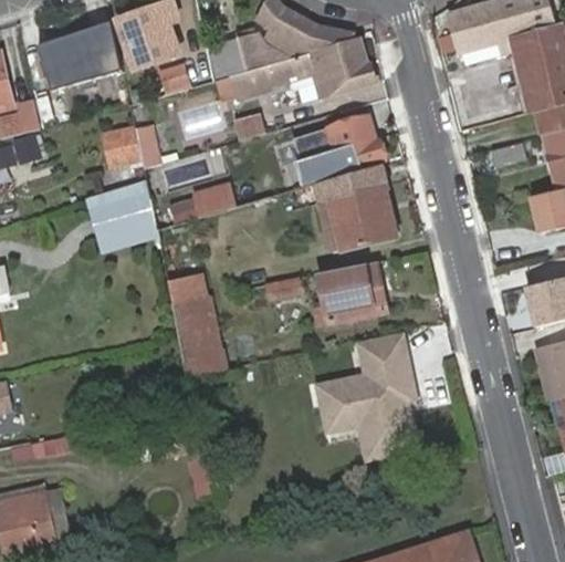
[(290,56),(355,38),(356,30),(321,23),(285,4),(281,0),(269,0),(259,18),(273,27),(264,41),(290,56)]
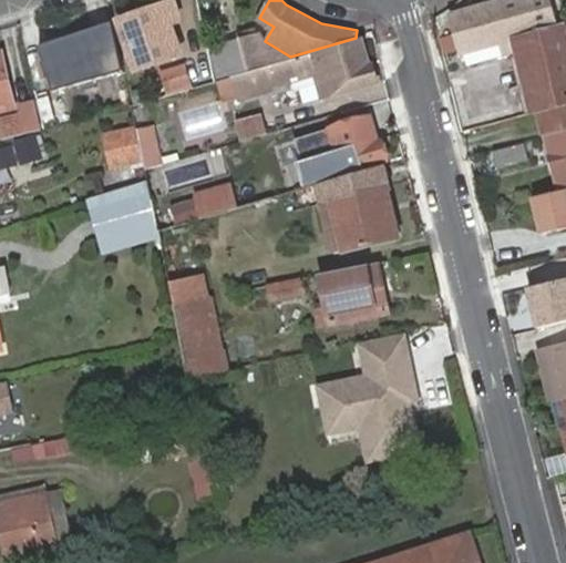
[(534,109),(534,111),(541,109),(565,101),(565,22),(558,24),(551,0),(494,0),(452,11),(463,52),(496,43),(501,55),(501,61),(511,58),(510,53),(512,52),(517,51),(525,80),(534,109)]
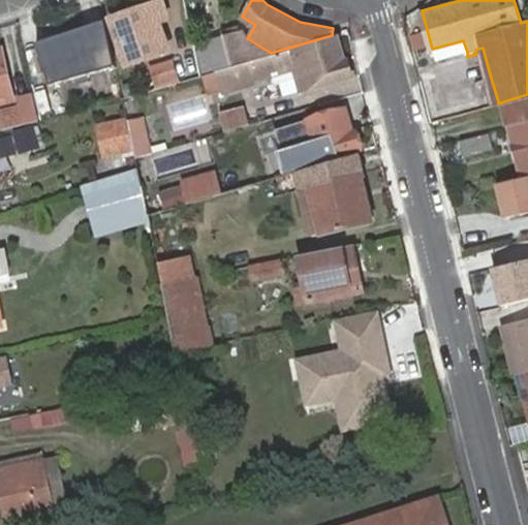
[(168,19),(164,1),(113,18),(127,64),(169,51),(160,22),(168,19)]
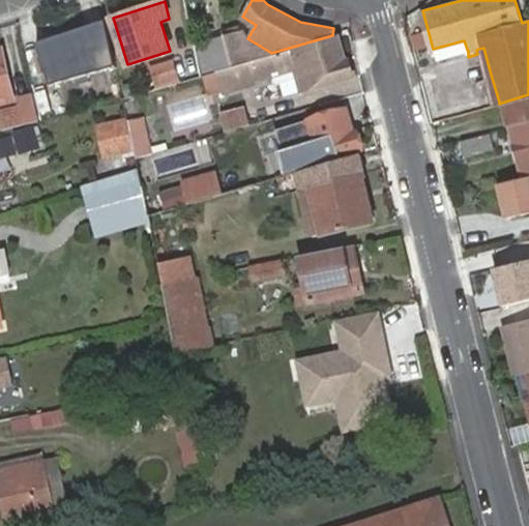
[(36,38),(50,83),(101,68),(87,24),(36,38)]
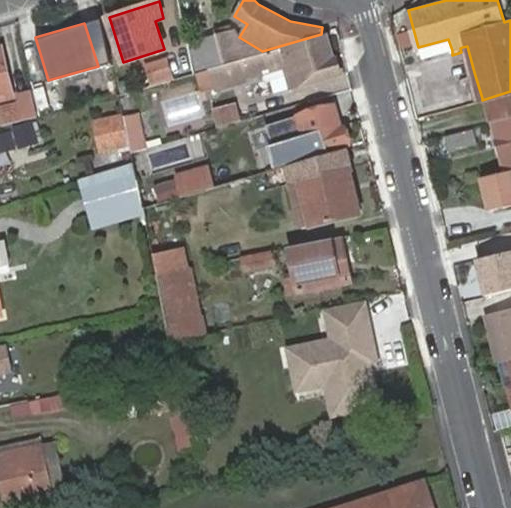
[(247,58),(251,71),(261,68),(269,66),(270,68),(285,64),(292,85),(341,71),(336,54),(334,55),(327,35),(247,58)]
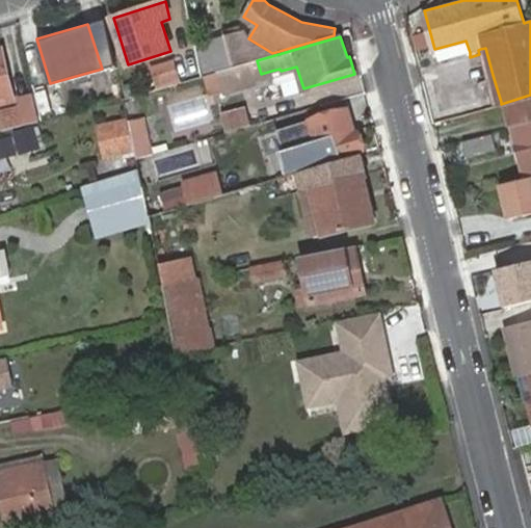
[(247,59),(272,53),(248,38),(243,42),(247,59)]
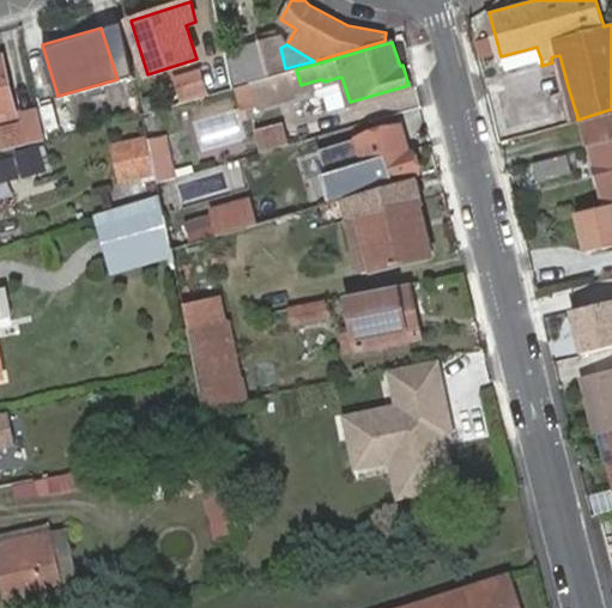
[(236,81),(266,73),(262,53),(250,55),(249,46),(231,50),(236,81)]
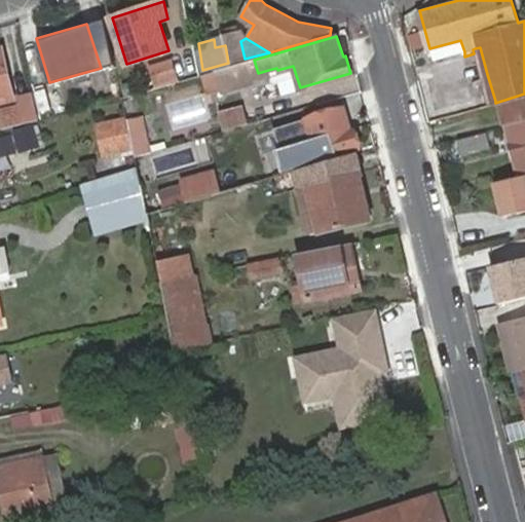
[(225,45),(228,63),(245,59),(240,41),(225,45)]
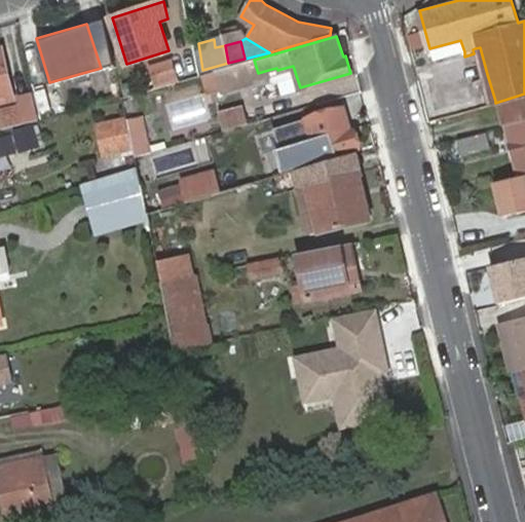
[(475,48),(490,104),(495,103),(495,101),(487,74),(480,47),(475,48)]
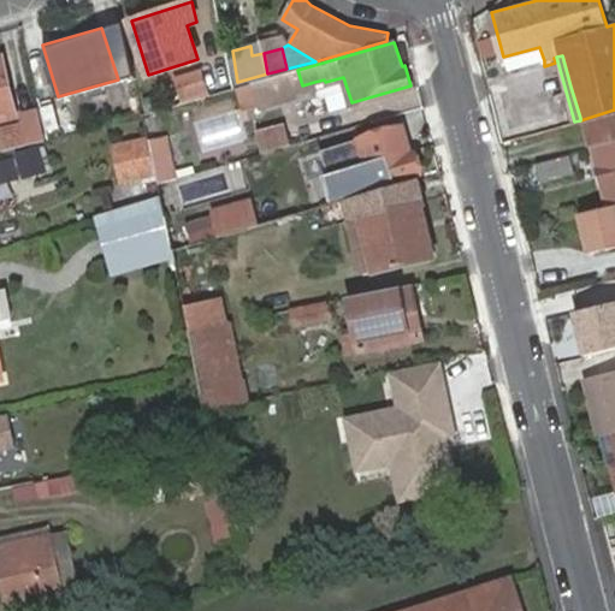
[(0,57),(0,118),(16,114),(4,57),(0,57)]
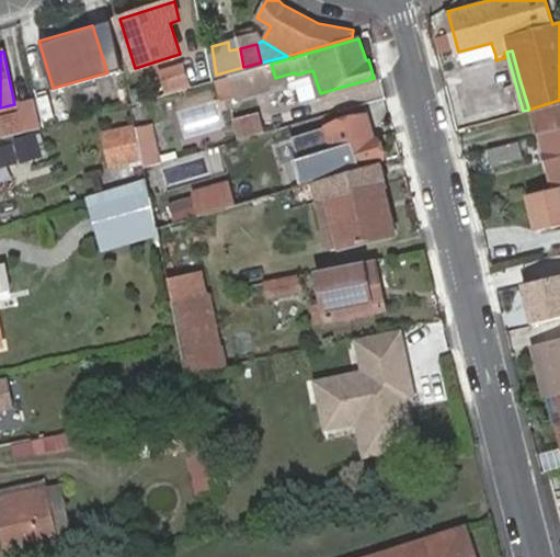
[(271,64),(261,66),(266,81),(275,78),(271,64)]
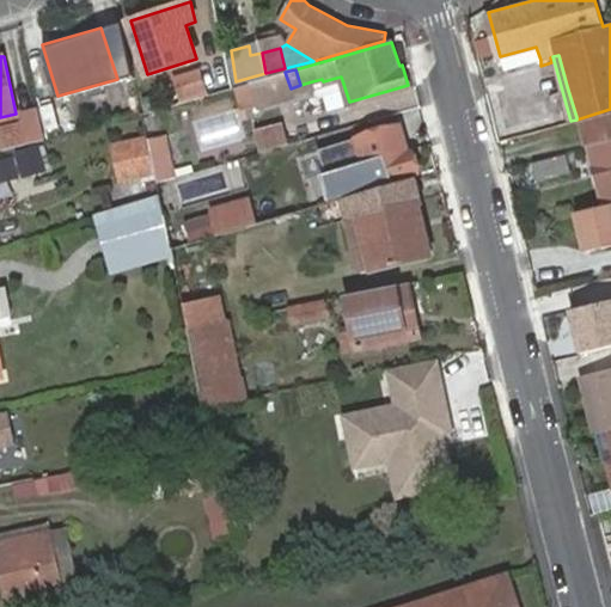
[(173,78),(179,96),(203,89),(199,71),(173,78)]
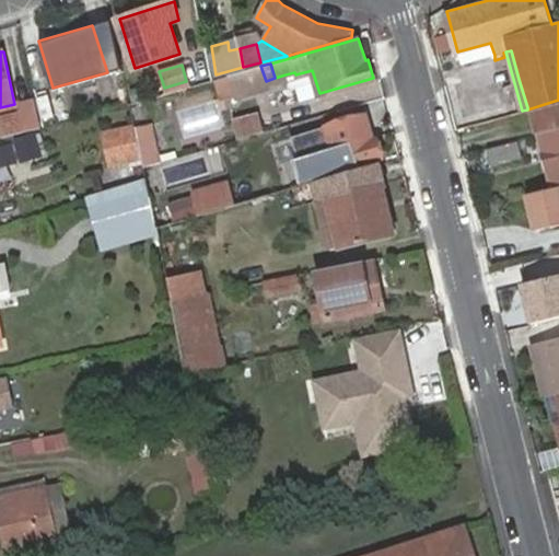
[(230,76),(235,95),(268,88),(266,81),(260,66),(230,76)]
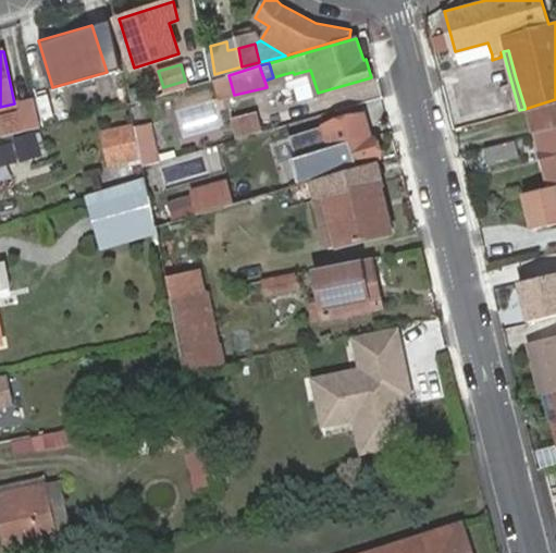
[(284,74),(287,86),(295,85),(299,98),(318,93),(310,70),(294,74),(293,72),(284,74)]
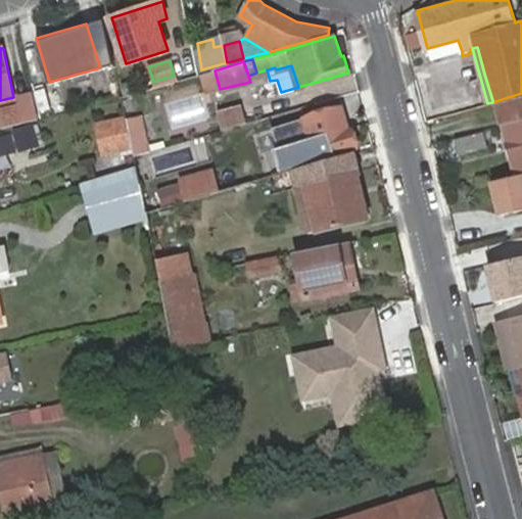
[(40,92),(47,113),(63,108),(57,88),(40,92)]
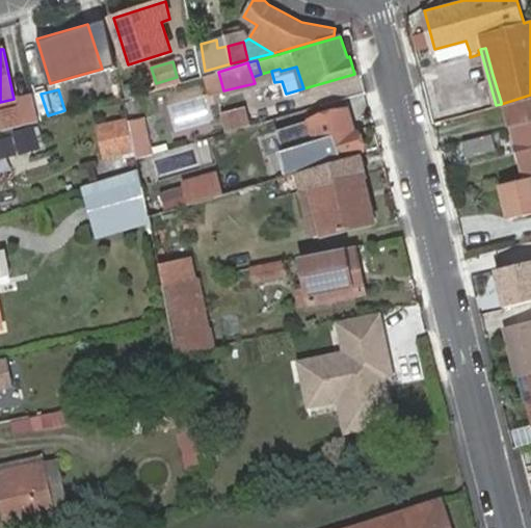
[(0,106),(0,126),(1,129),(37,121),(30,91),(17,95),(19,102),(0,106)]
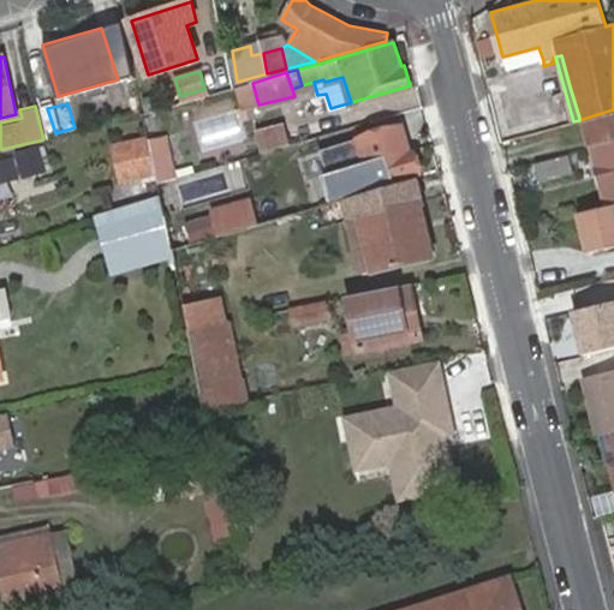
[(202,147),(244,136),(237,106),(194,117),(202,147)]
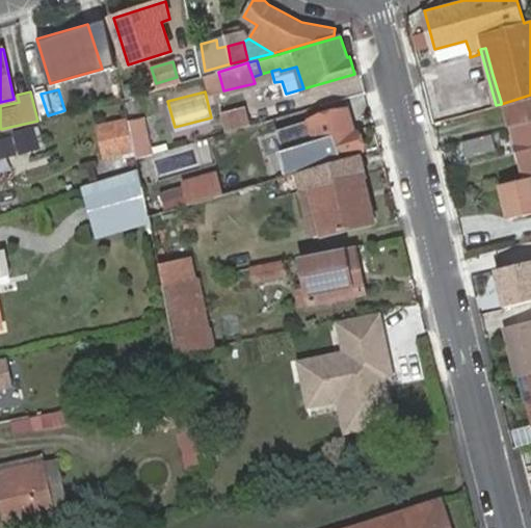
[(530,95),(507,102),(513,127),(530,122),(530,95)]
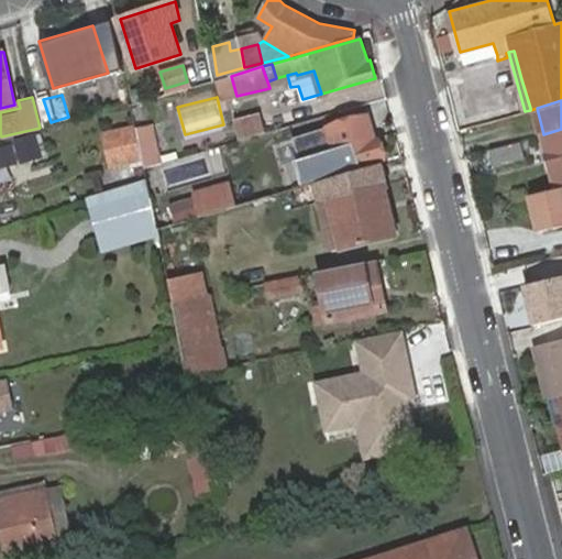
[(265,107),(239,114),(245,138),(272,130),(265,107)]
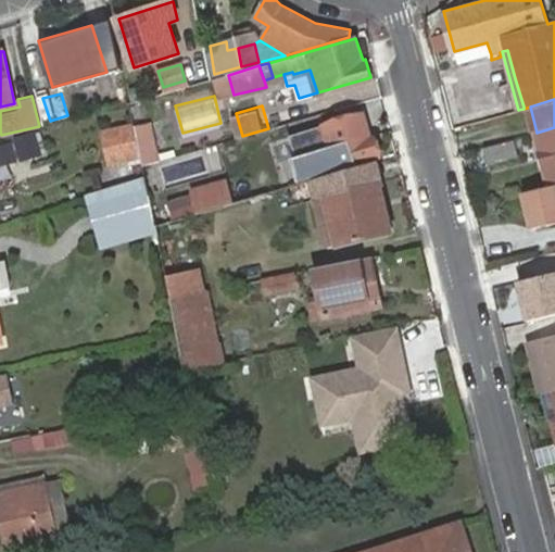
[(364,110),(289,136),(295,155),(291,158),(299,179),(337,167),(380,153),(375,133),(370,134),(364,110)]
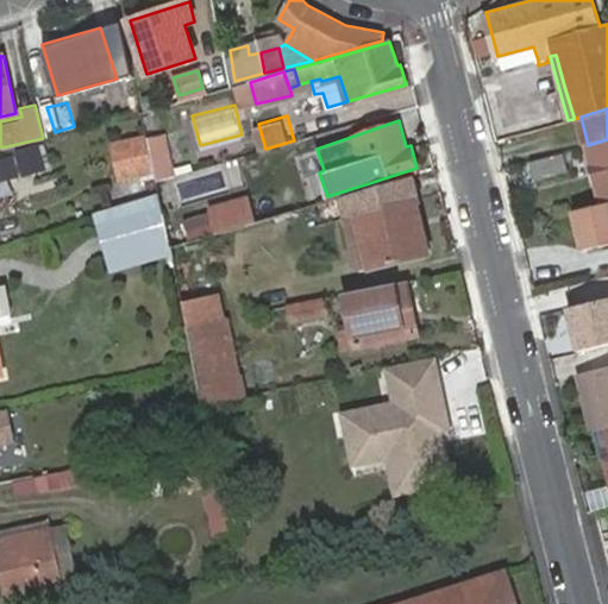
[(146,137),(114,144),(121,176),(152,169),(146,137)]
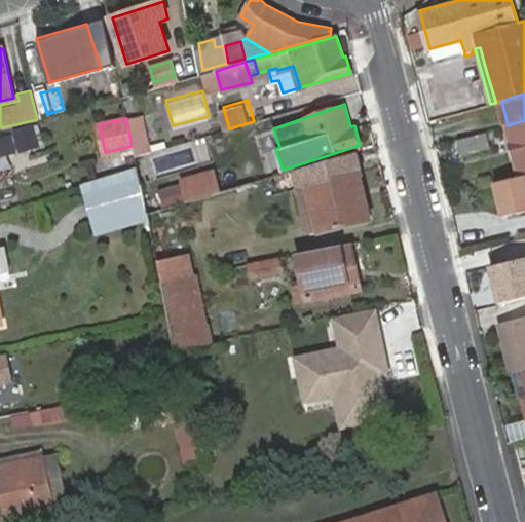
[(524,120),(508,125),(519,172),(524,170),(524,120)]
